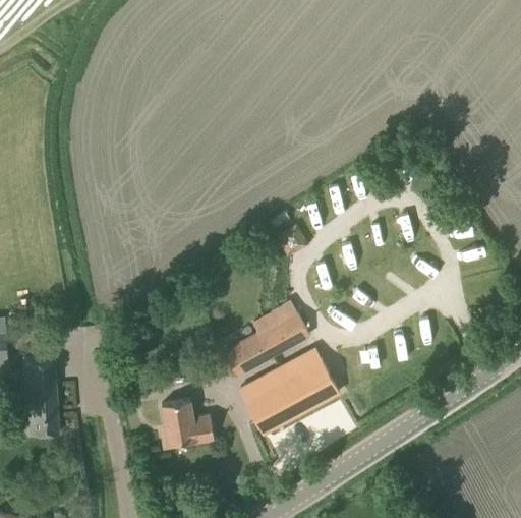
[(275,238),(287,257),(307,243),(296,225),(275,238)]
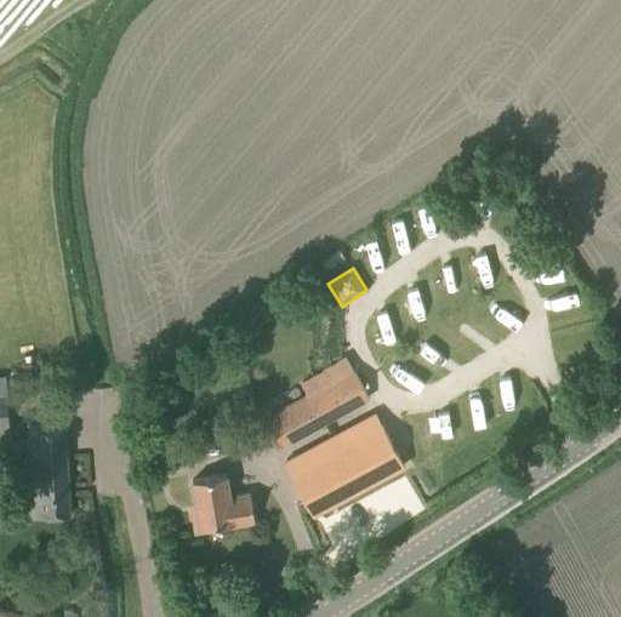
[(307,395),(265,420),(281,450),(369,401),(353,371),(307,395)]
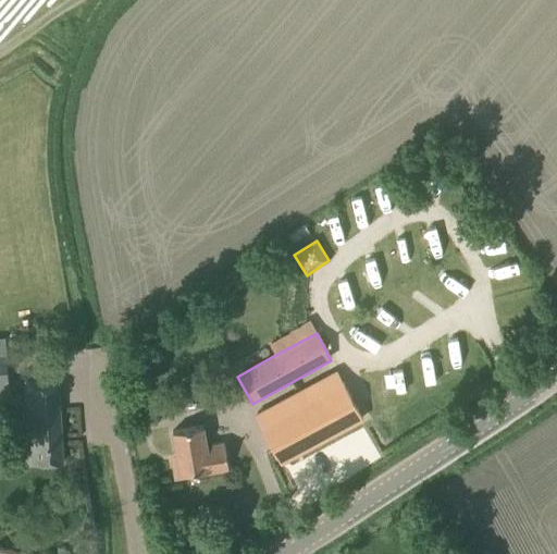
[(24,378),(29,466),(61,465),(56,376),(24,378)]
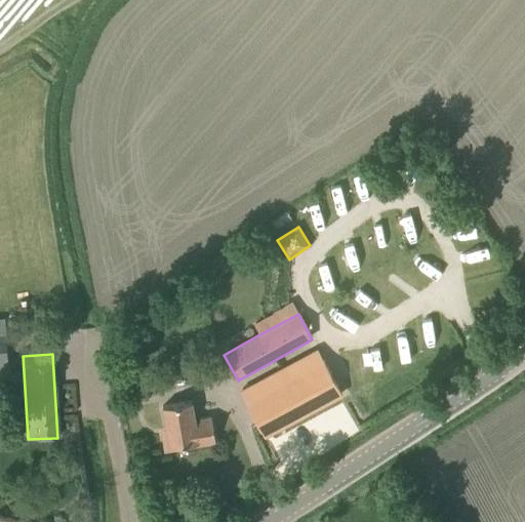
[(341,396),(332,378),(323,362),(246,404),(265,438),(341,396)]
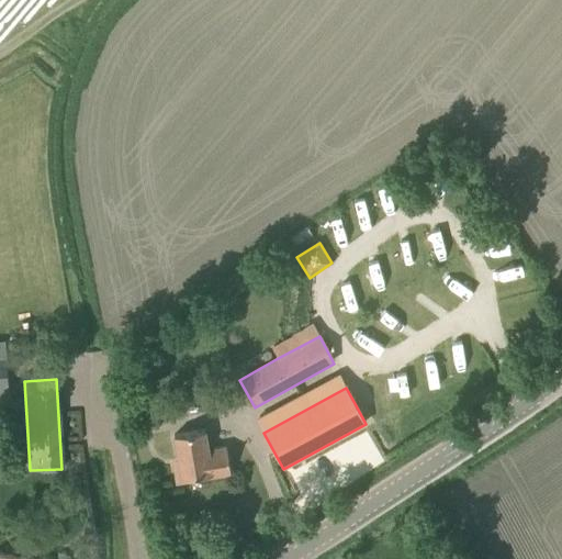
[(226,450),(204,453),(201,433),(197,434),(175,437),(179,467),(173,468),(177,485),(231,476),(226,450)]
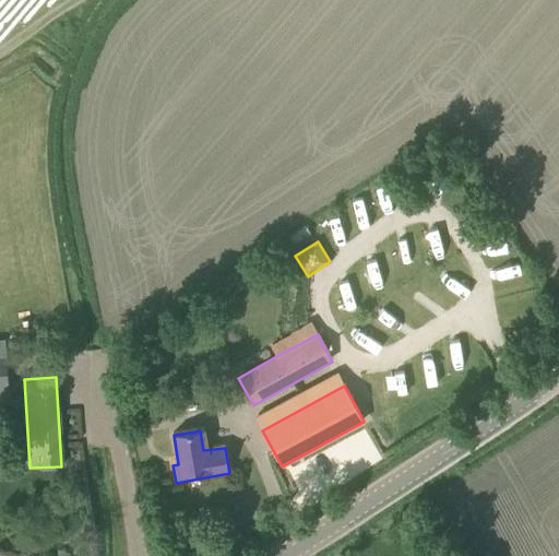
All buildings are outlined.
